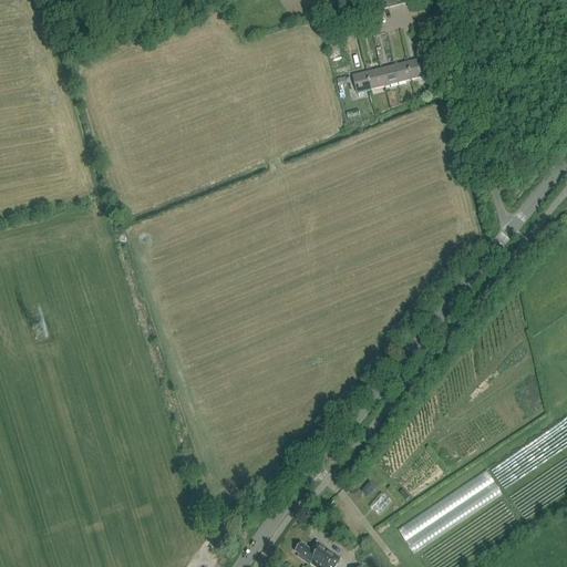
[(374,0),(378,11),(406,3),(405,0),(374,0)]
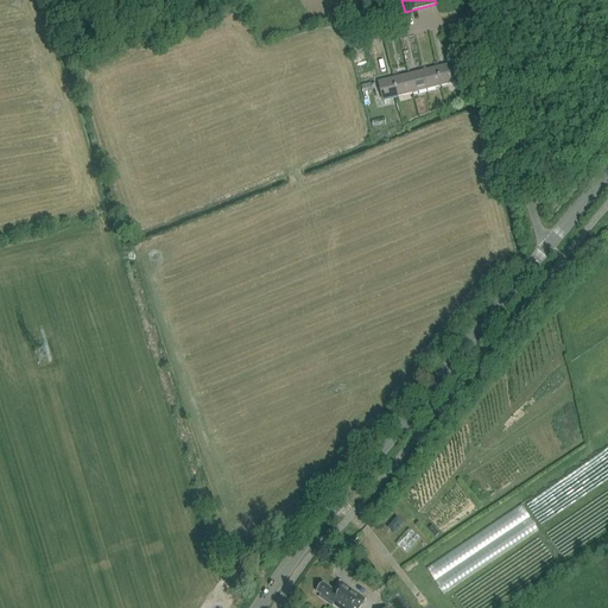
[(451,64),(436,68),(441,86),(456,82),(451,64)]
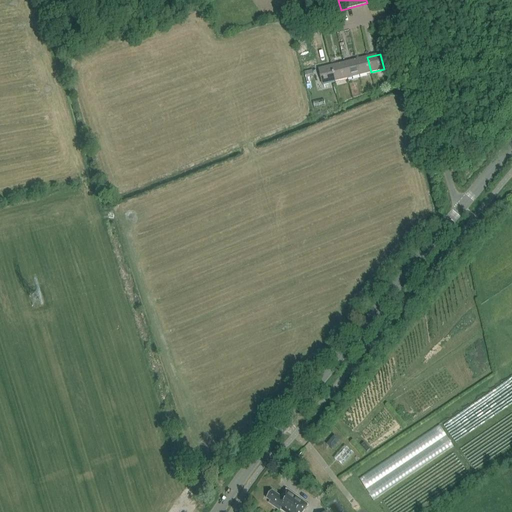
[(359,75),(371,72),(367,57),(355,60),(359,75)]
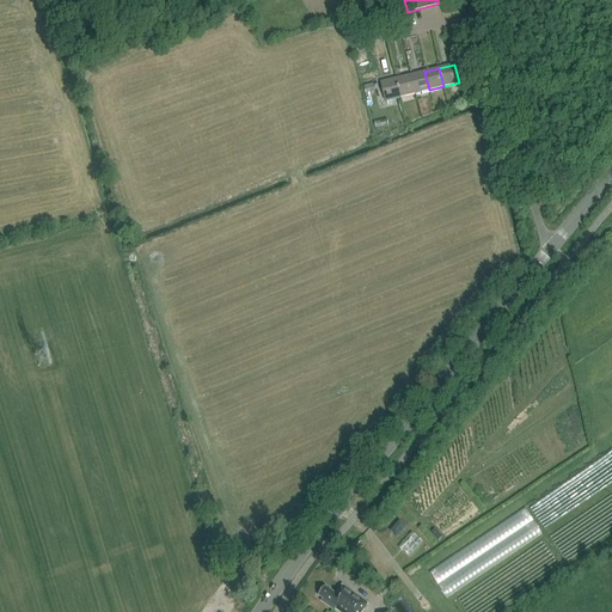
[(415,93),(429,90),(424,72),(410,75),(415,93)]
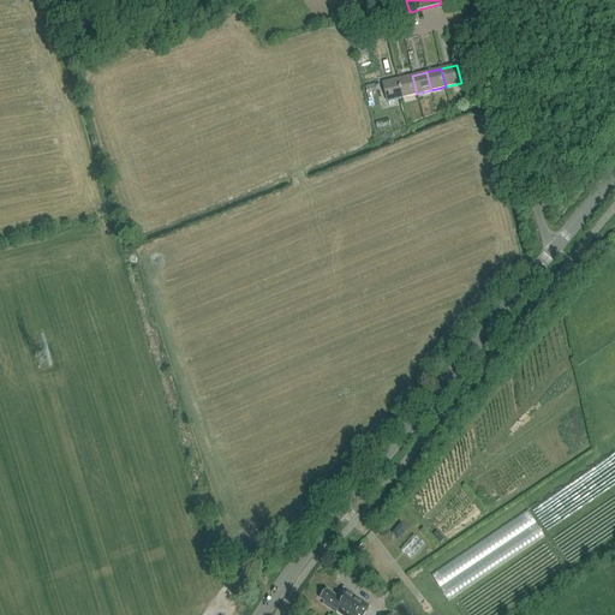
[(398,79),(402,97),(417,94),(412,76),(398,79)]
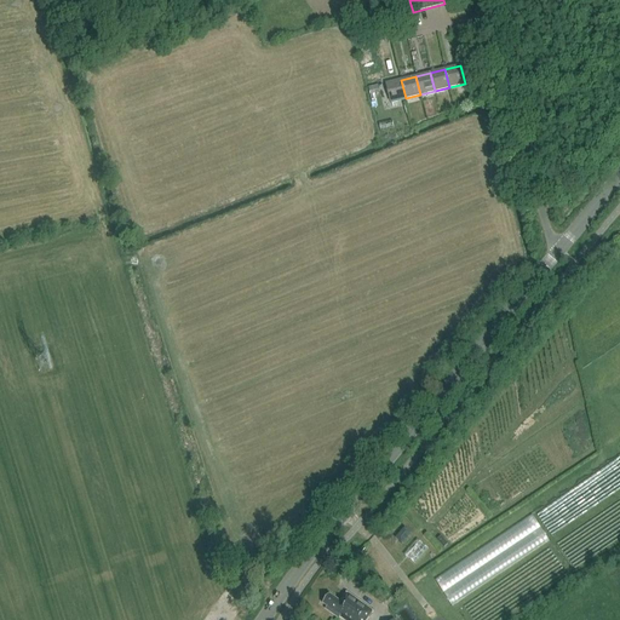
[(406,98),(401,80),(386,84),(391,102),(406,98)]
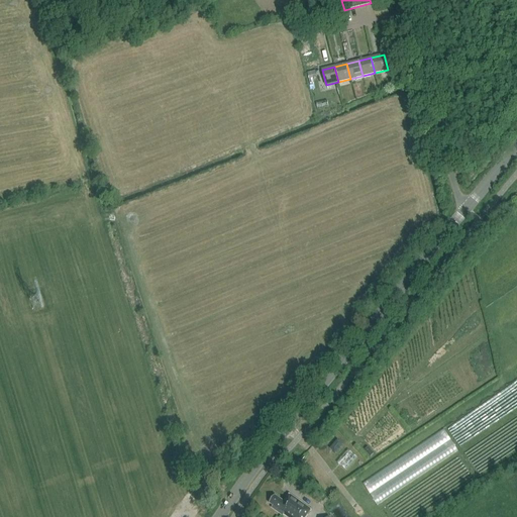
[(315,71),(308,73),(309,79),(310,85),(314,85),(313,78),(317,77),(315,71)]
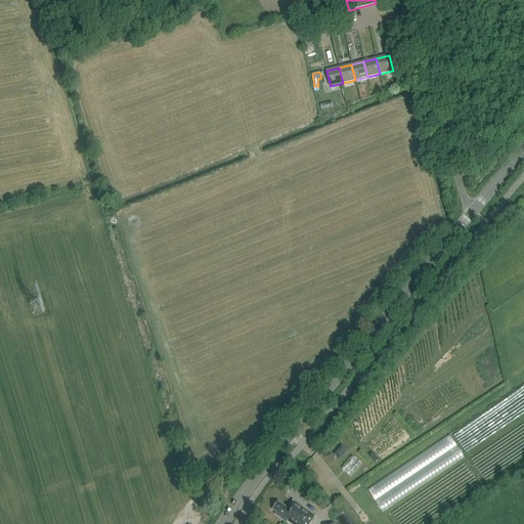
[(381,509),(467,460),(453,437),(367,486),(381,509)]
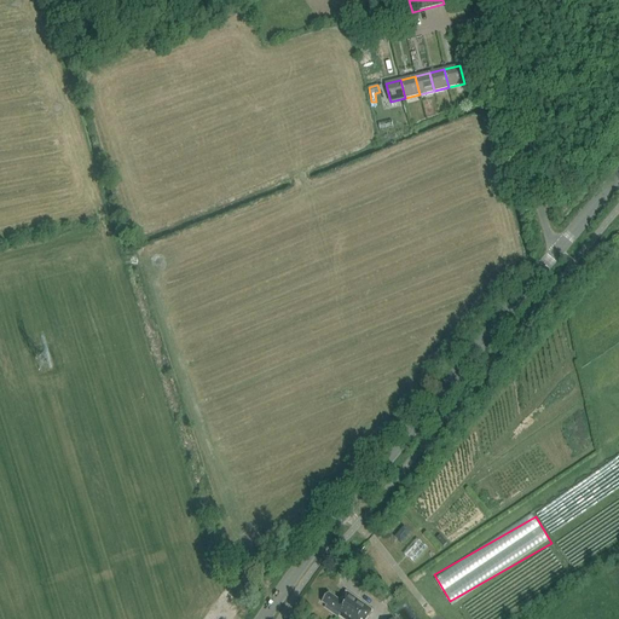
[(404,527),(394,538),(401,544),(411,533),(404,527)]
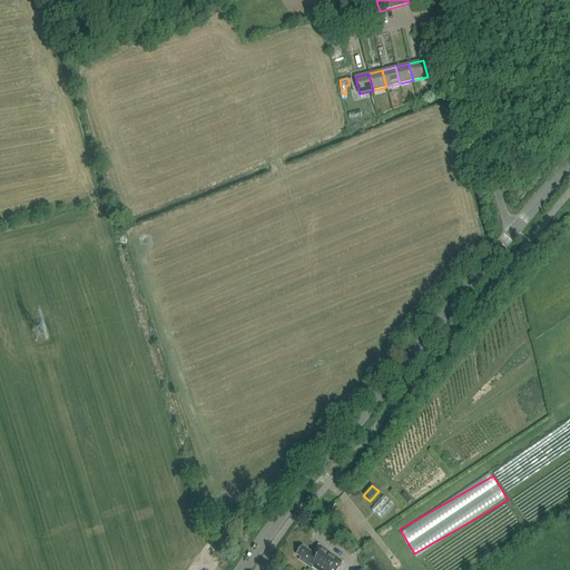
[(318,544),(313,553),(302,546),(296,554),(300,558),(298,560),(312,569),(312,567),(316,569),(336,569),(343,561),(318,544)]
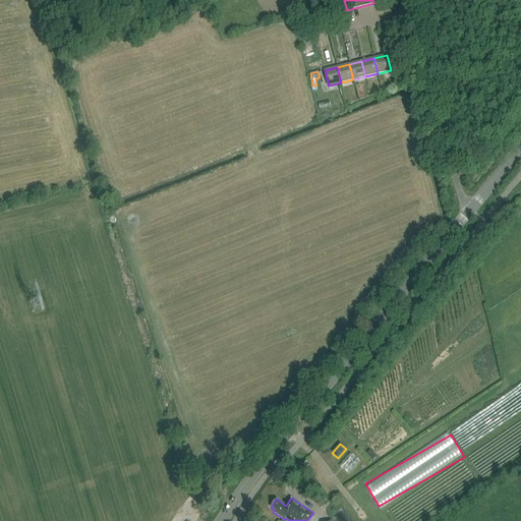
All buildings are outlined.
